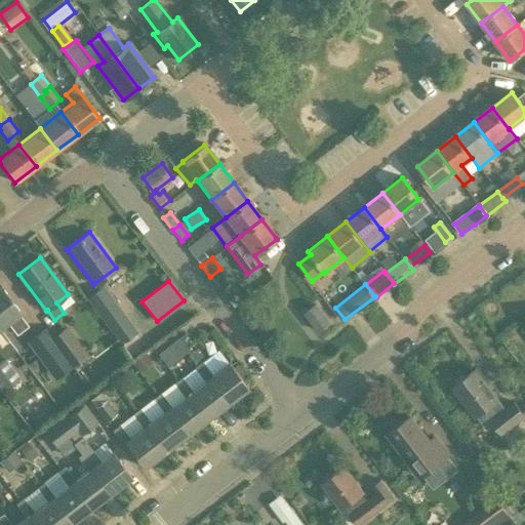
[(121,342),(137,330),(103,286),(87,298),(121,342)]
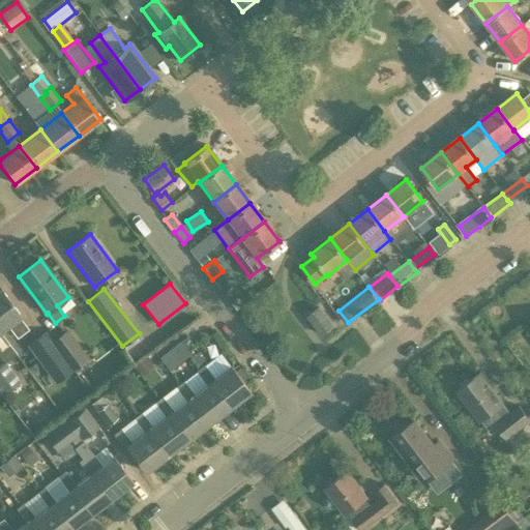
[(17,339),(28,330),(18,317),(20,316),(1,290),(0,290),(0,330),(7,325),(17,339)]
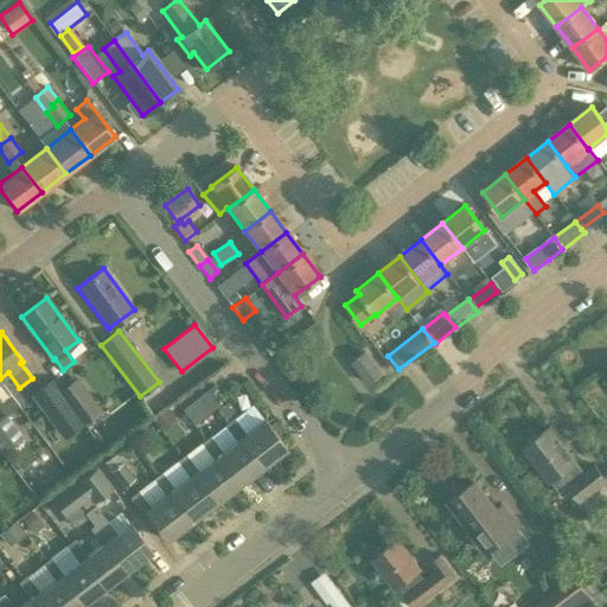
[(369,385),(382,375),(365,352),(351,363),(369,385)]
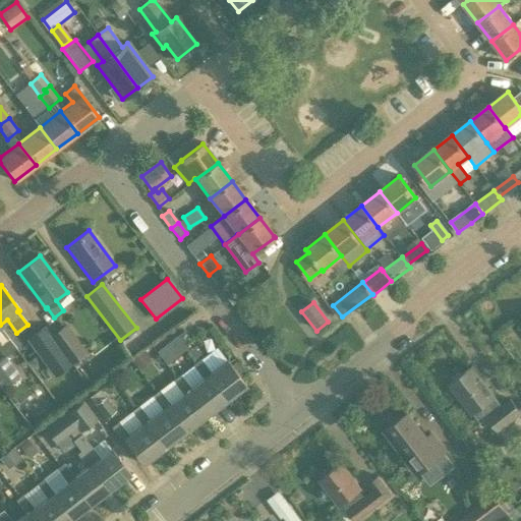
[(62,351),(61,351),(70,363),(85,351),(65,324),(51,335),(62,351)]
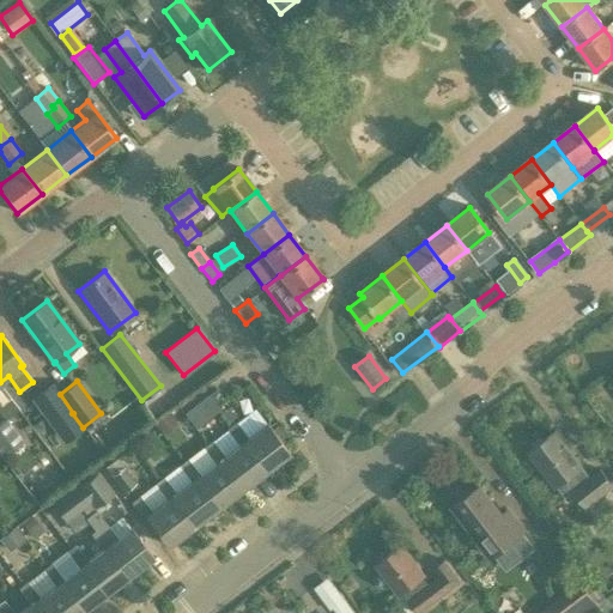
[(73,413),(60,394),(53,384),(31,400),(52,429),(72,413),(73,413)]
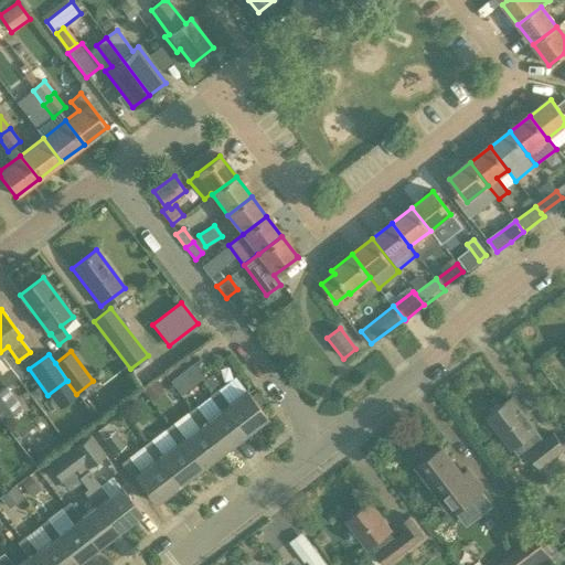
[(180,395),(202,379),(191,364),(169,381),(180,395)]
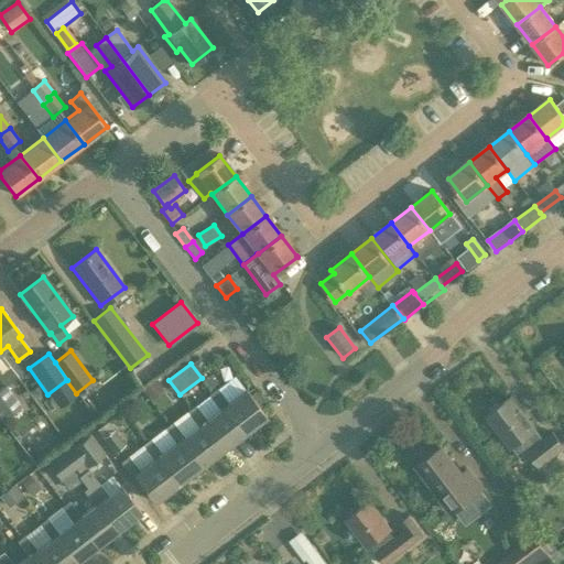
[(0,418),(2,422),(22,408),(6,387),(0,390),(0,418)]
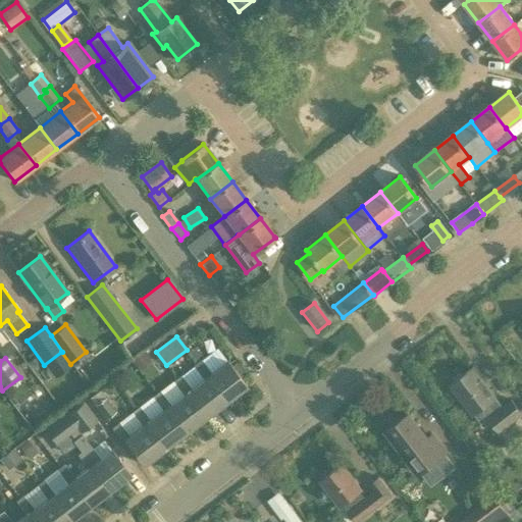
[(203,379),(206,376),(225,402),(246,386),(226,361),(210,373),(200,360),(193,366),(203,379)]
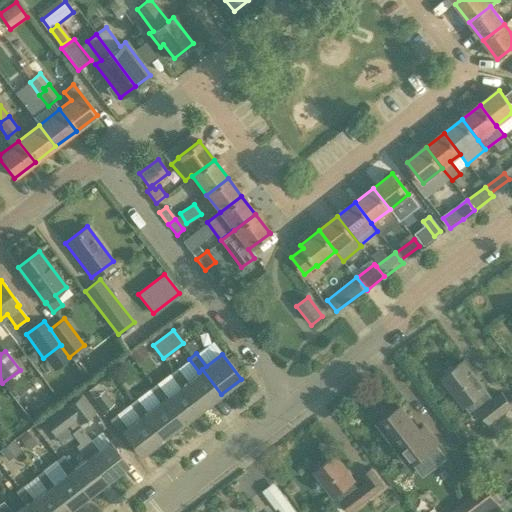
[(464,406),(471,401),(478,410),(478,411),(489,426),(511,408),(511,405),(502,392),(492,399),(486,390),(464,361),(455,369),(453,366),(444,374),(445,376),(442,378),(464,406)]
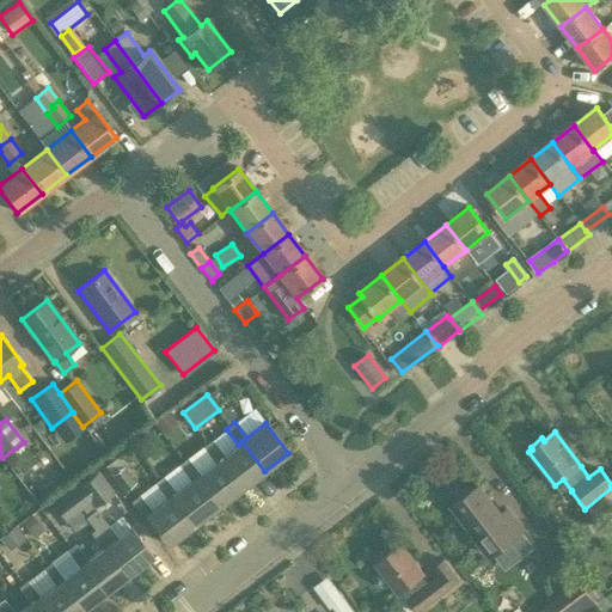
[(218,460),(240,490),(264,471),(242,441),(238,445),(222,456),(210,441),(201,447),(214,463),(218,460)]
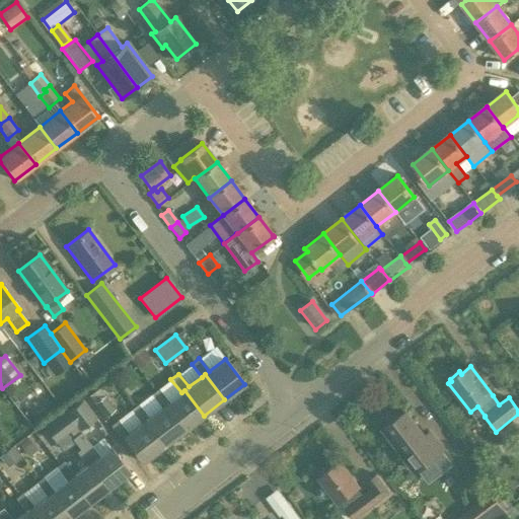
[(183,431),(204,416),(184,390),(181,392),(170,379),(158,389),(151,394),(161,408),(164,405),(183,431)]
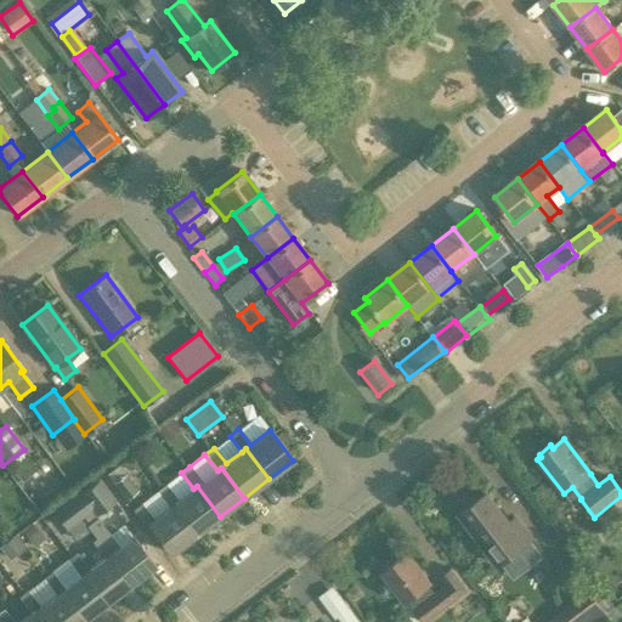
[(125,474),(113,482),(124,499),(137,490),(125,474)]
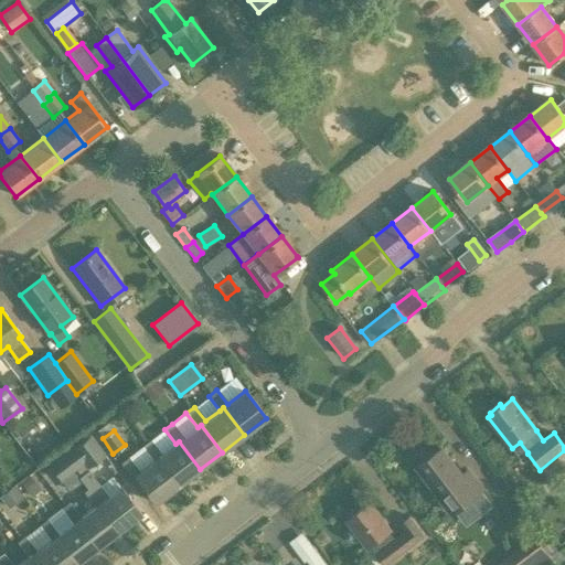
[(60,457),(71,470),(83,461),(86,467),(105,454),(91,434),(60,457)]
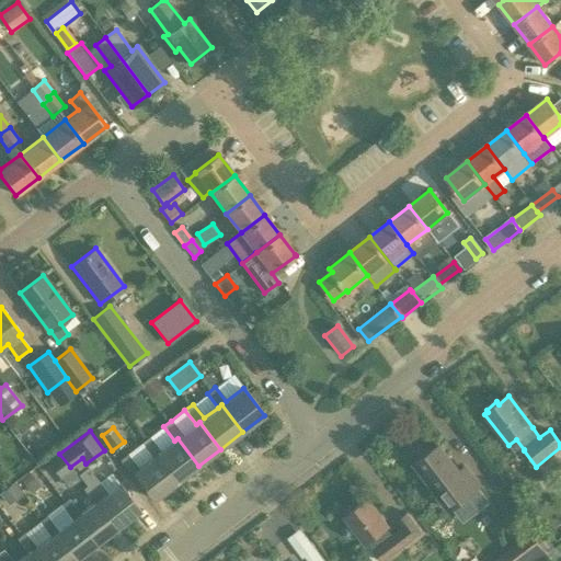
[(176,482),(198,466),(178,438),(174,441),(160,451),(149,437),(141,444),(152,457),(156,455),(176,482)]
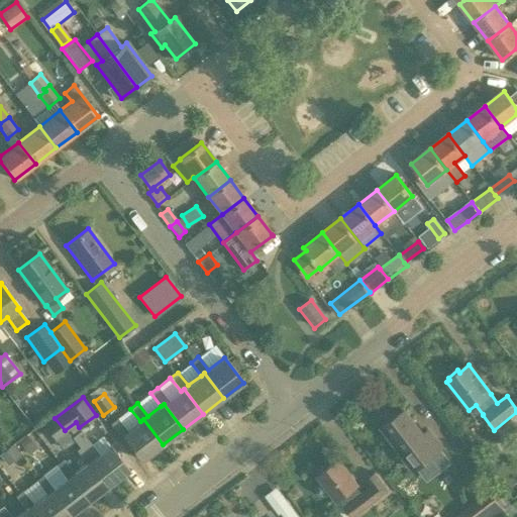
[(383,427),(402,452),(401,452),(413,471),(442,448),(429,430),(422,435),(404,411),(383,427)]
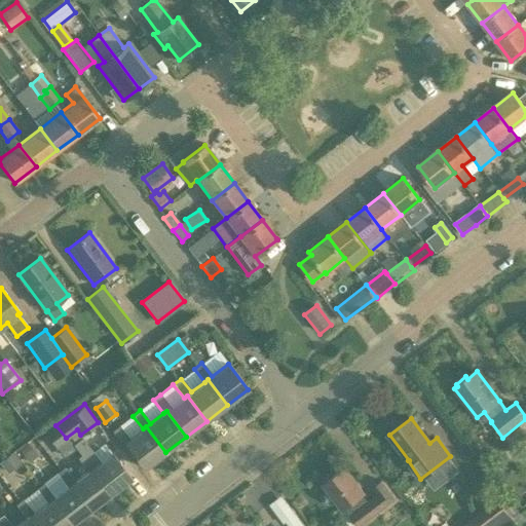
[(55,446),(66,438),(55,425),(45,433),(55,446)]
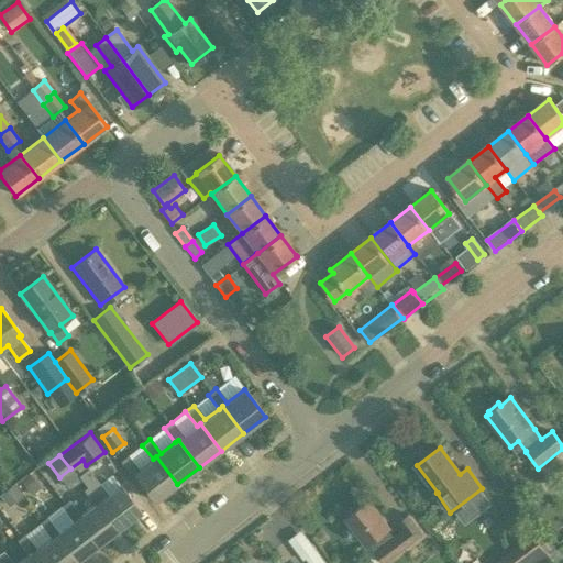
[(154,501),(177,484),(156,456),(153,459),(139,470),(129,456),(120,462),(131,477),(134,475),(154,501)]
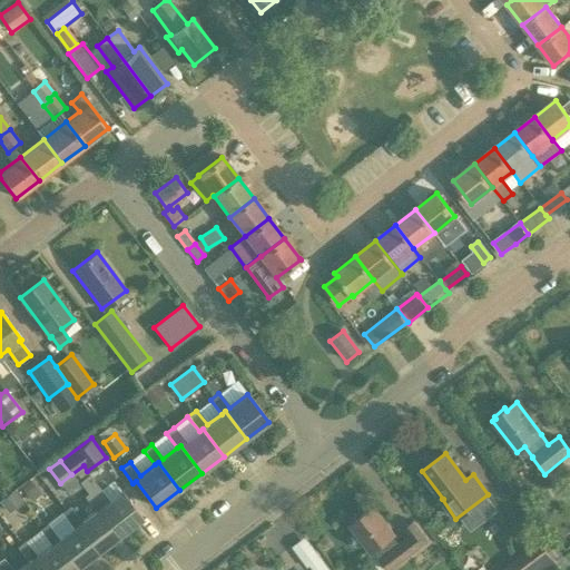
[(98,509),(119,536),(141,519),(120,491),(108,501),(89,474),(78,483),(87,494),(84,497),(95,511),(98,509)]
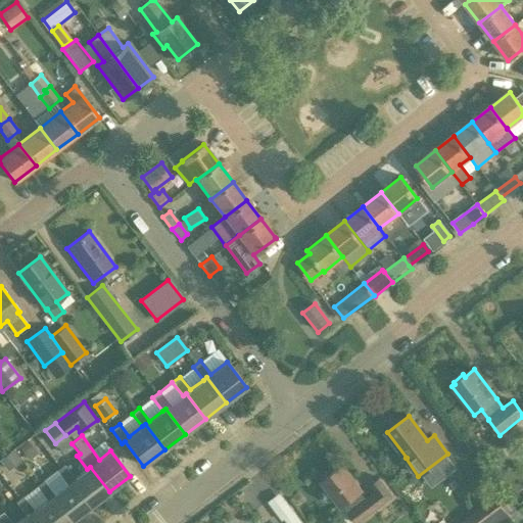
[(89,508),(109,491),(90,467),(87,469),(74,479),(64,465),(56,471),(66,485),(69,482),(89,508)]
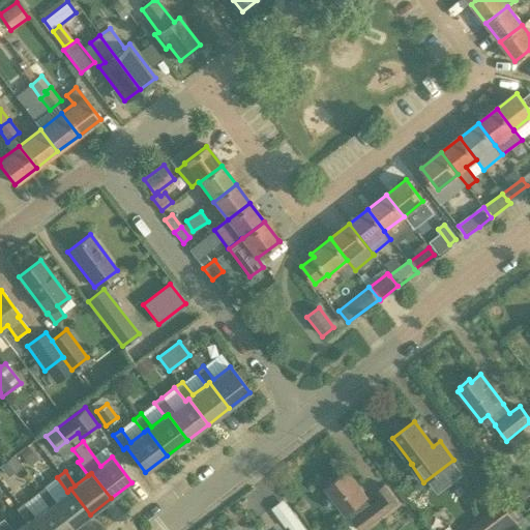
[(349,512),(353,519),(351,520),(358,529),(364,529),(400,504),(385,484),(375,493),(380,499),(370,506),(365,500),(366,499),(347,473),(327,489),(347,514),(349,512)]
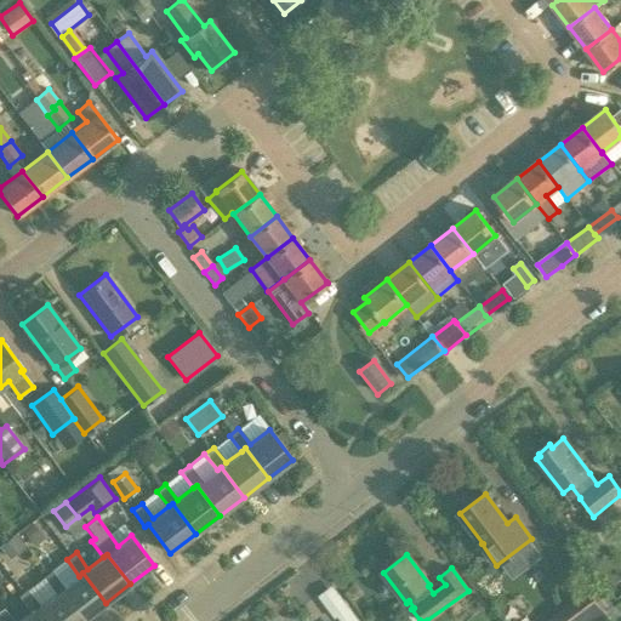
[(80,620),(106,603),(83,573),(79,576),(63,588),(52,571),(43,579),(55,594),(58,591),(80,620)]
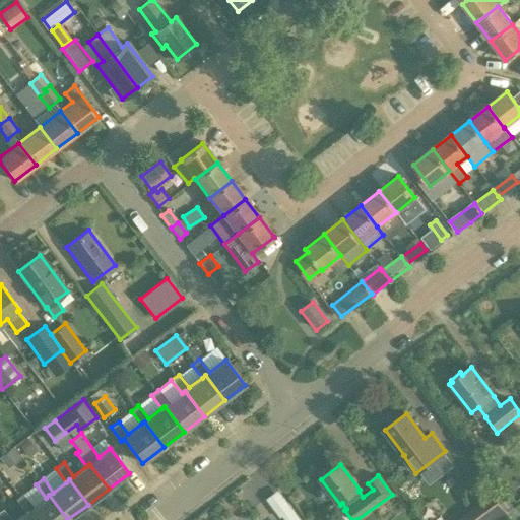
[(454,519),(503,519),(510,515),(492,492),(454,519)]
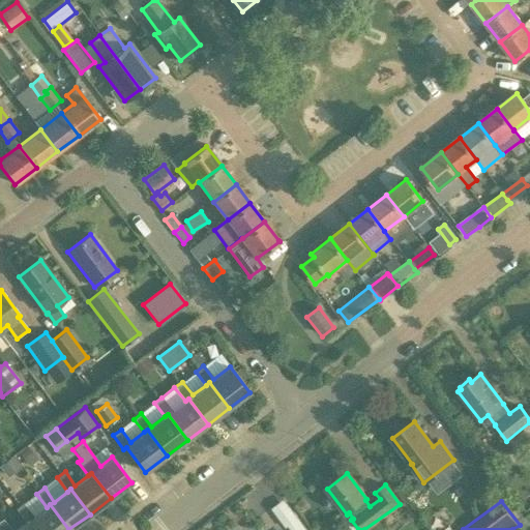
[(35,529),(68,529),(50,504),(47,507),(33,518),(23,503),(16,509),(25,523),(28,521),(35,529)]
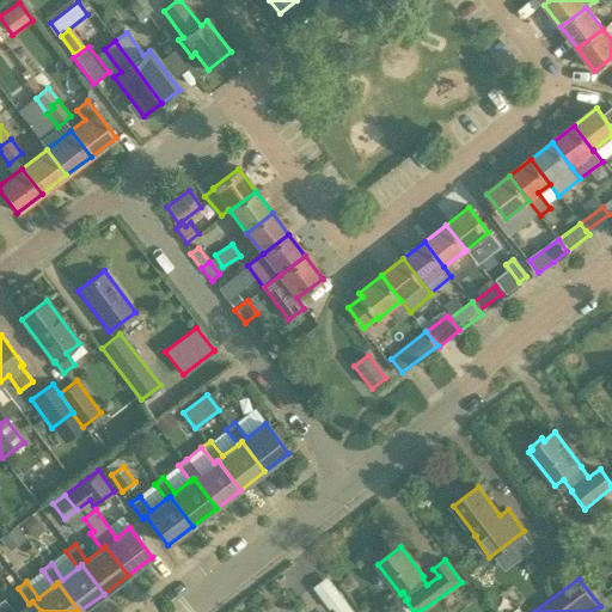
[(41,611),(32,601),(29,604),(18,611),(11,611),(2,600),(0,601),(0,611),(41,611)]
